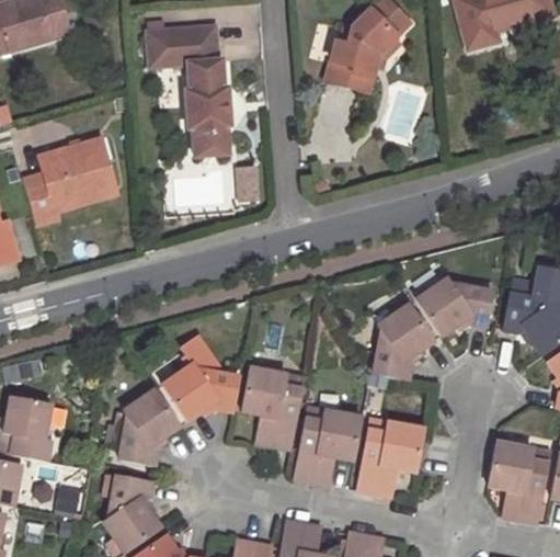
[(0,50),(67,32),(57,0),(8,0),(0,2),(0,50)]
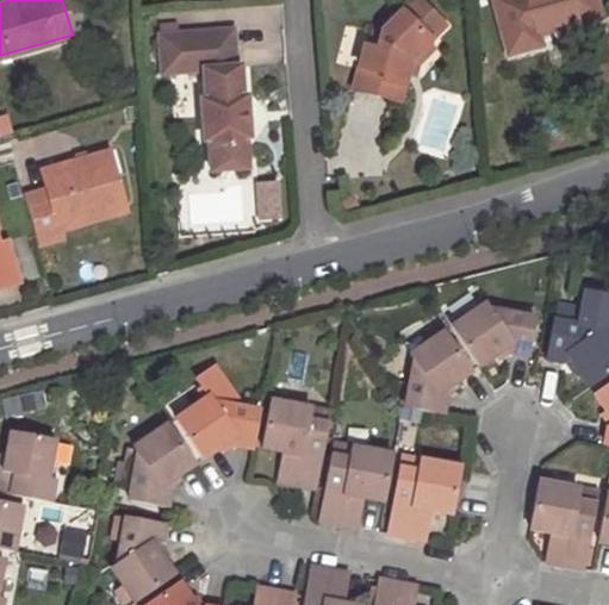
[(421,29),(436,11),(424,0),(409,0),(384,27),(380,45),(371,43),(365,41),(354,86),(399,97),(406,70),(408,66),(408,62),(410,57),(430,37),(421,29)]
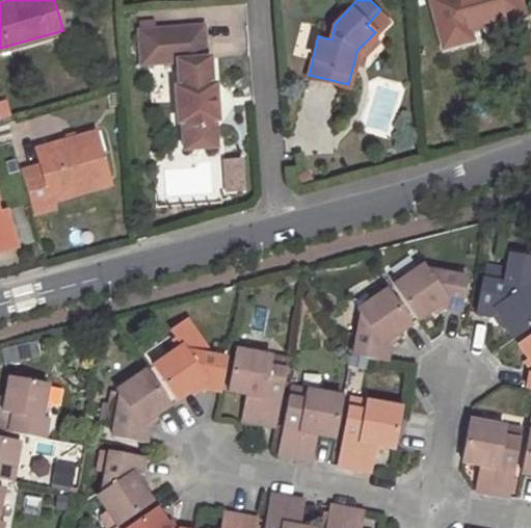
[(432,0),(444,42),(471,34),(469,25),(521,10),(519,0),(432,0)]
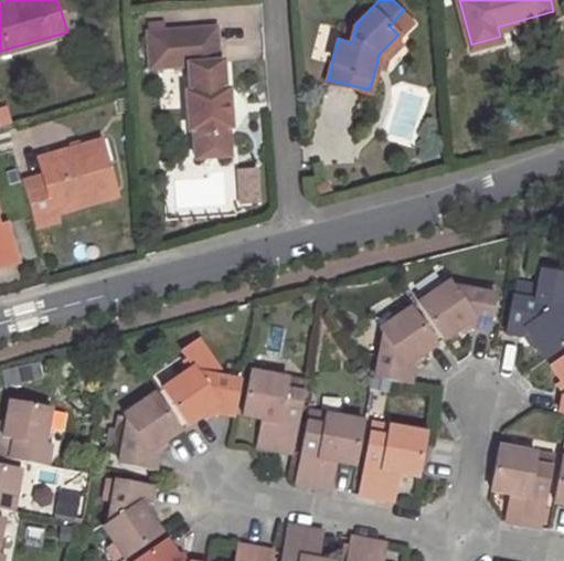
[(413,19),(404,10),(390,27),(398,34),(413,19)]
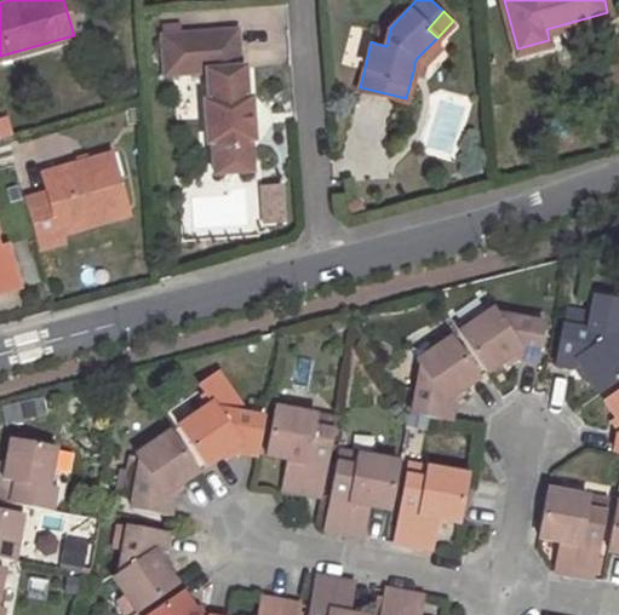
[(213,168),(251,166),(248,134),(253,134),(251,92),(246,93),(245,62),(240,62),(238,24),(162,29),(166,68),(207,65),(208,96),(205,96),(207,137),(212,137),(213,168)]
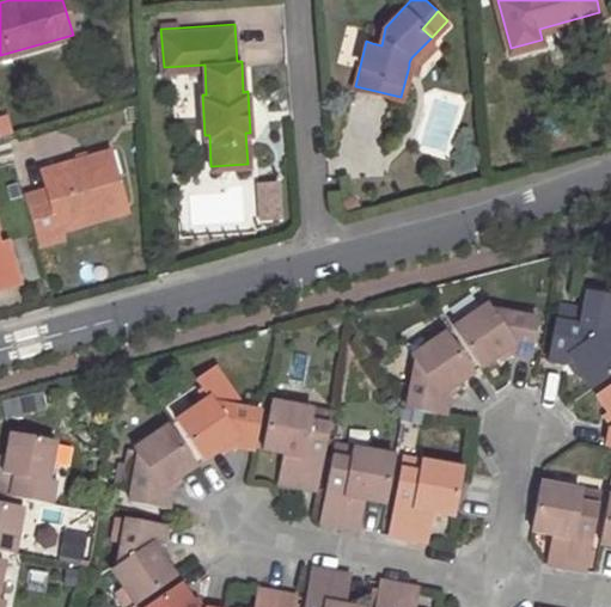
[(377,25),(372,43),(382,46),(385,28),(377,25)]
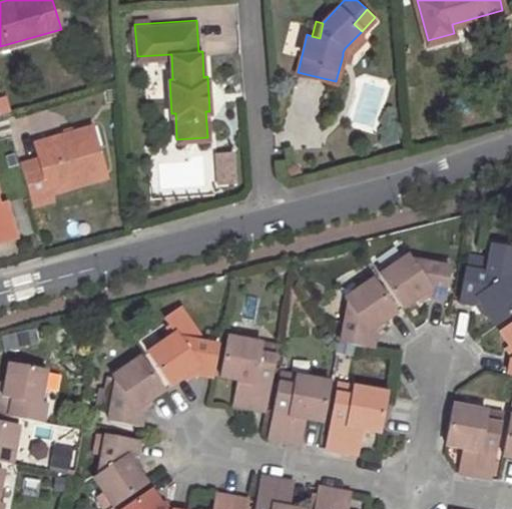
[(353,51),(345,48),(343,52),(343,55),(342,59),(350,61),(353,51)]
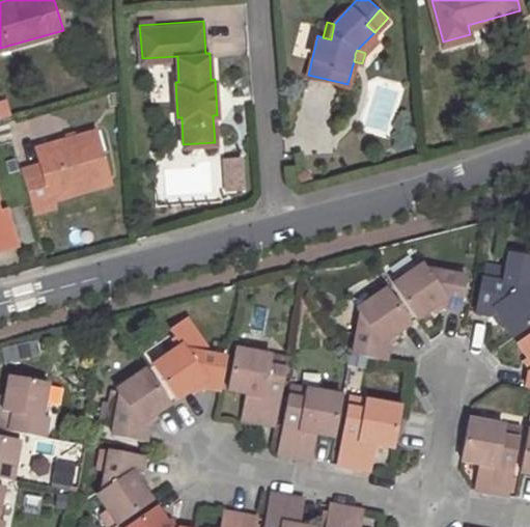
[(117,89),(109,89),(109,105),(117,105),(117,89)]
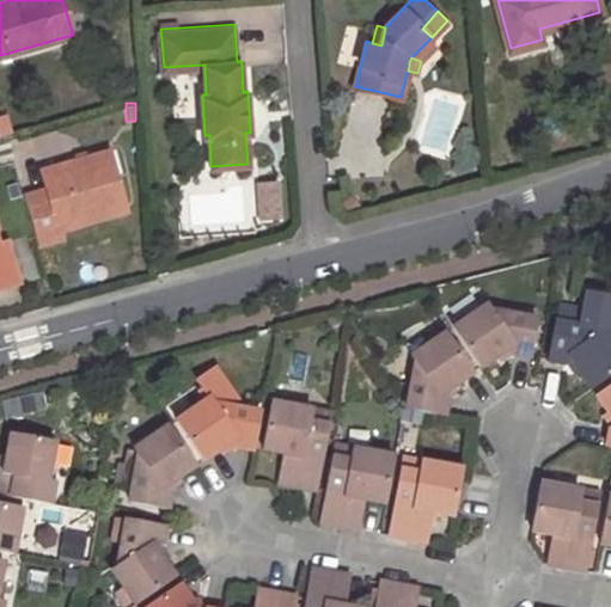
[(48,186),(25,192),(37,240),(61,234),(59,226),(56,220),(123,202),(107,149),(43,167),(48,186)]
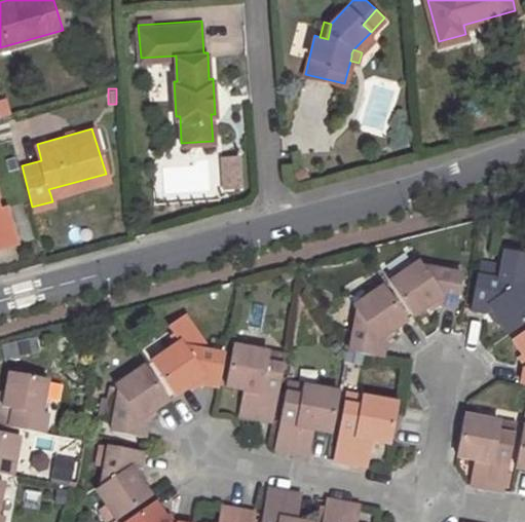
[(236,159),(224,151),(220,184),(225,183),(226,176),(235,174),(236,159)]
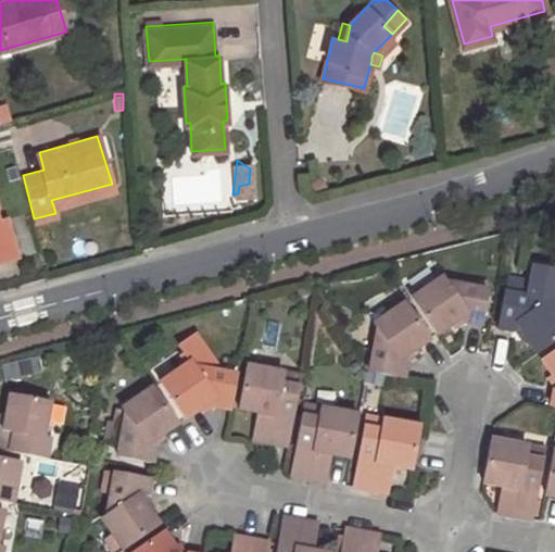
[(113,188),(112,184),(51,200),(53,205),(113,188)]
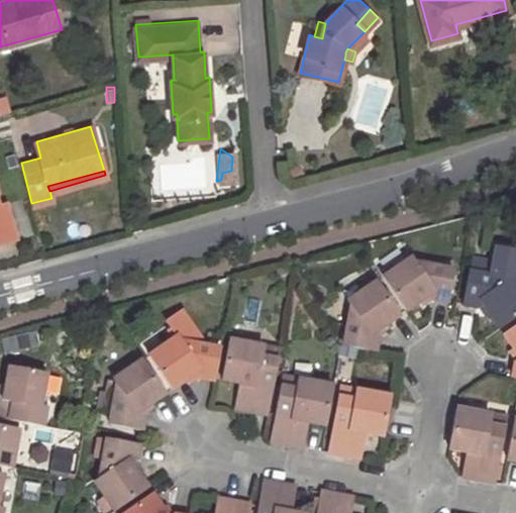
[(221,180),(230,178),(231,171),(222,173),(221,180)]
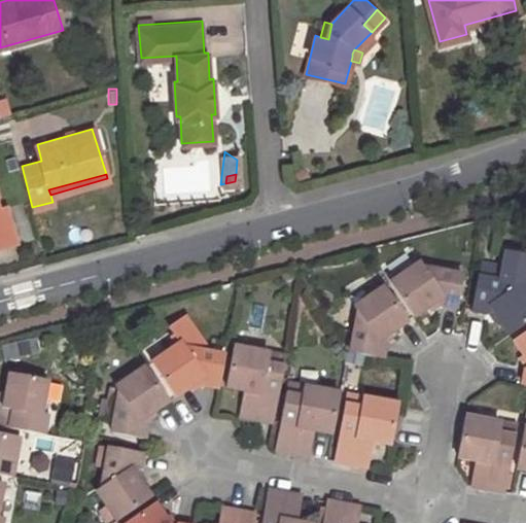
[(0,243),(15,240),(6,206),(0,207),(0,243)]
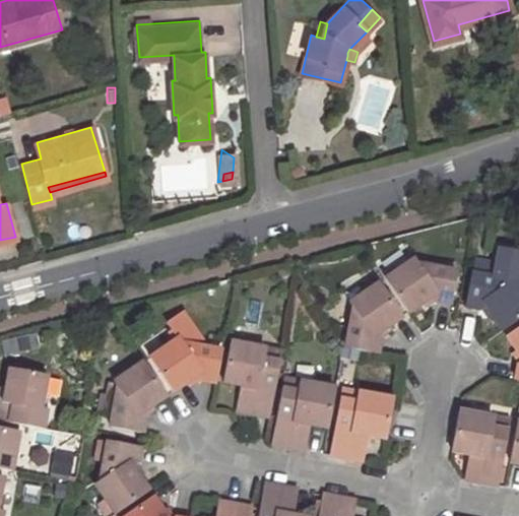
[(518,249),(500,245),(497,262),(495,274),(472,270),(466,303),(480,306),(482,305),(487,301),(495,313),(504,325),(518,315),(518,275),(518,249)]
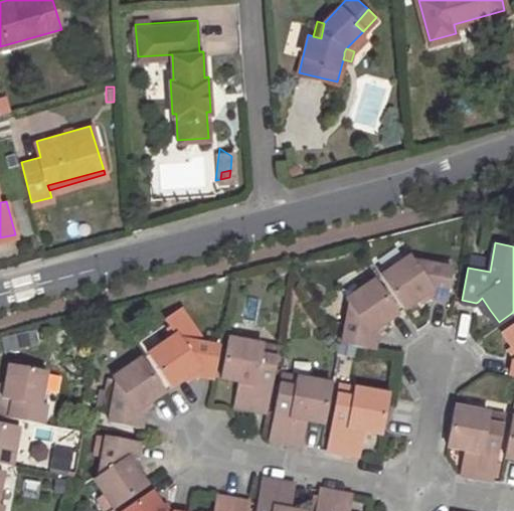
[(432,295),(447,297),(453,266),(420,260),(416,263),(410,253),(381,273),(403,305),(417,295),(427,288),(431,292),(432,295)]
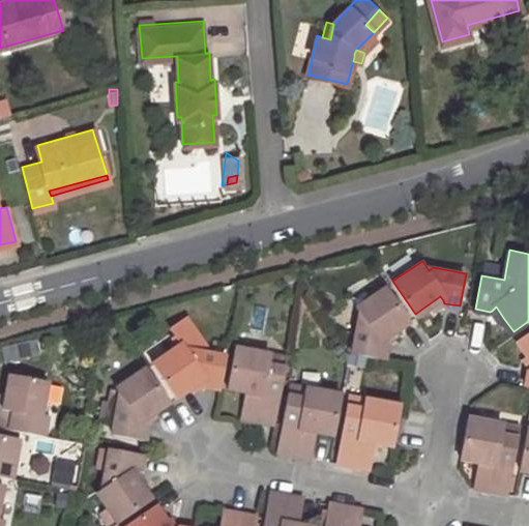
[(506,267),(483,263),(481,275),(504,280),(506,267)]
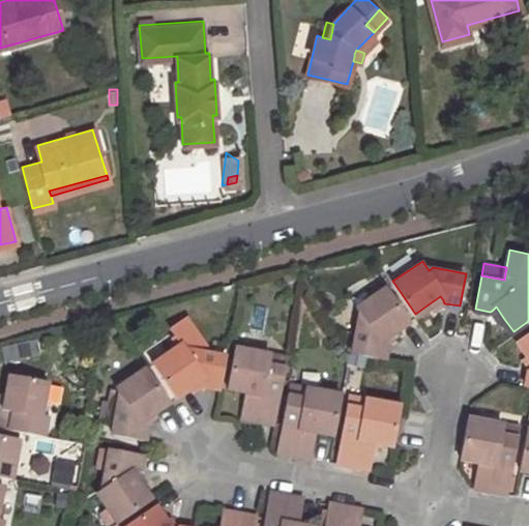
[(354,350),(385,356),(388,338),(385,334),(395,328),(409,319),(386,286),(357,305),(364,315),(359,318),(354,350)]
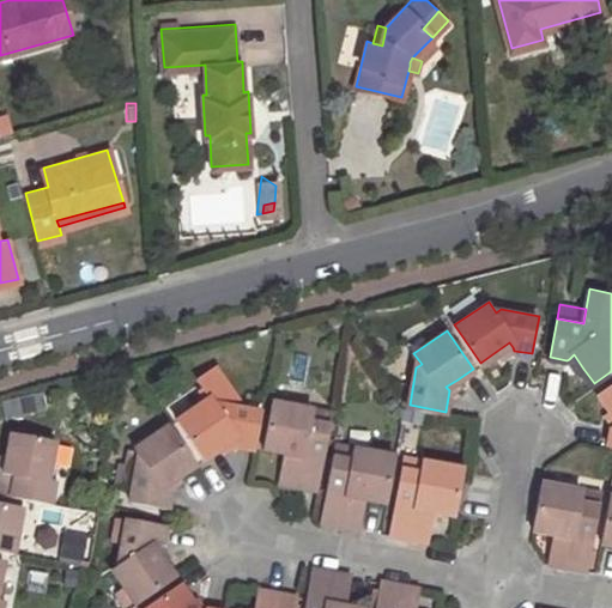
[(501,357),(513,347),(509,342),(497,351),(501,357)]
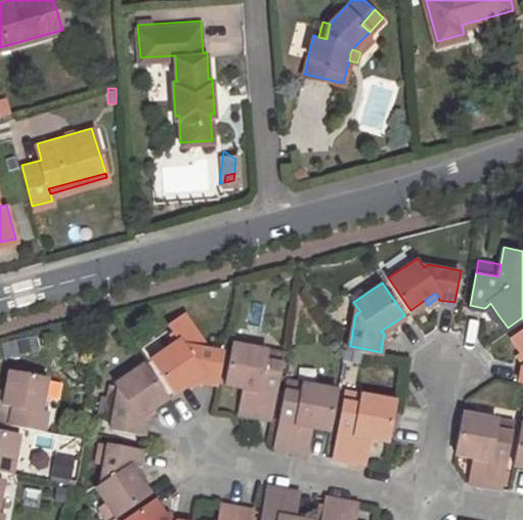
[(490,303),(486,307),(493,317),(498,315),(490,303)]
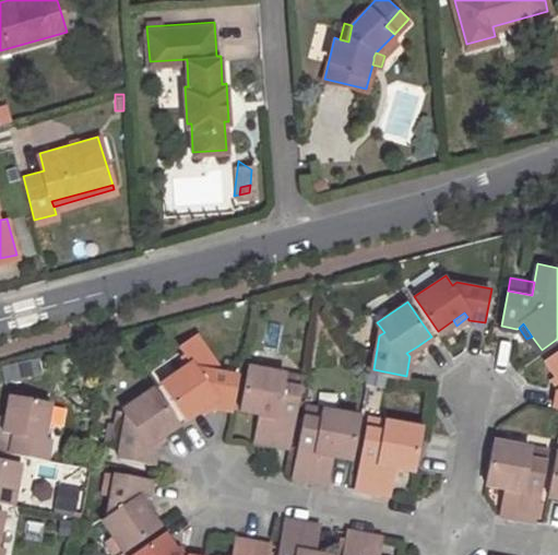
[(232,405),(232,403),(237,372),(215,368),(217,362),(198,332),(180,343),(191,359),(161,380),(185,416),(200,406),(211,398),(213,403),(232,405)]
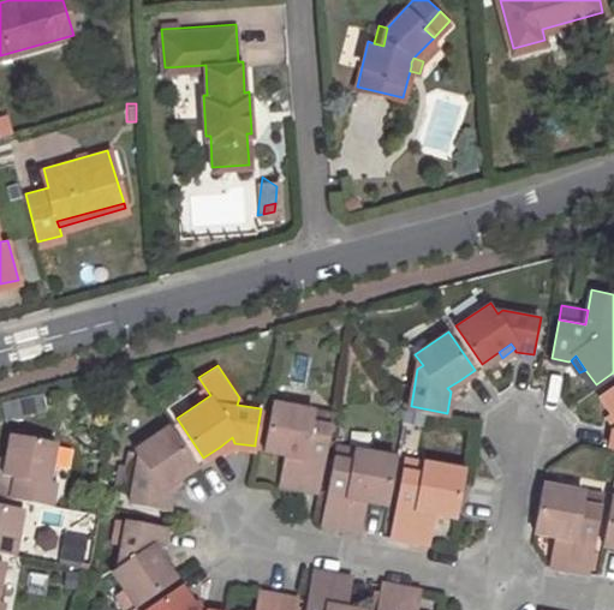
[(463,386),(459,381),(447,388),(451,392),(463,386)]
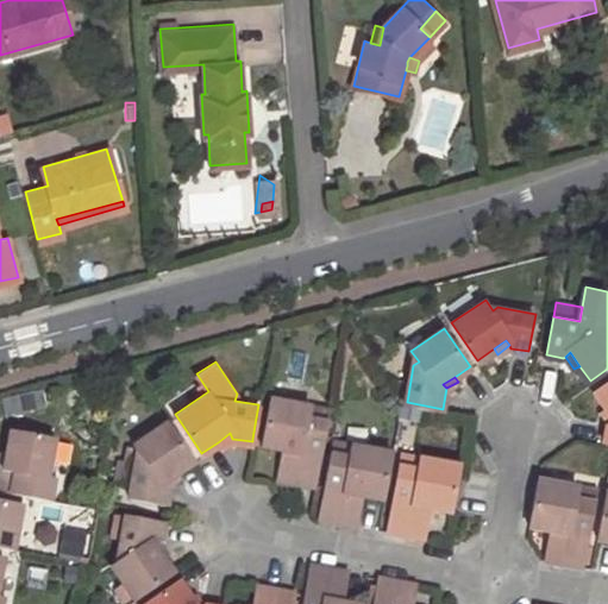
[(607,428),(606,438),(607,438),(607,379),(595,389),(607,404),(607,428)]
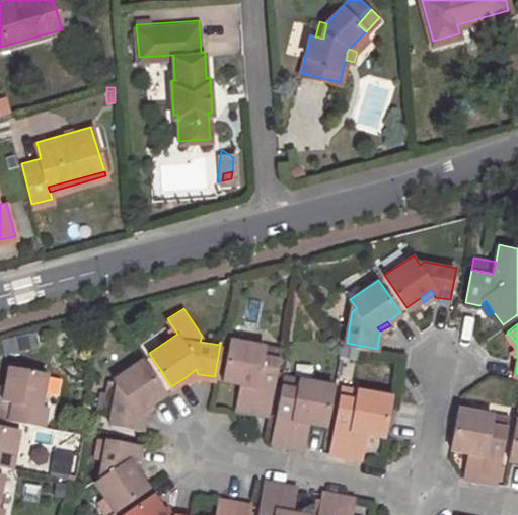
[(242,409),(268,413),(279,357),(263,354),(264,344),(231,338),(224,377),(240,380),(247,381),(242,409)]
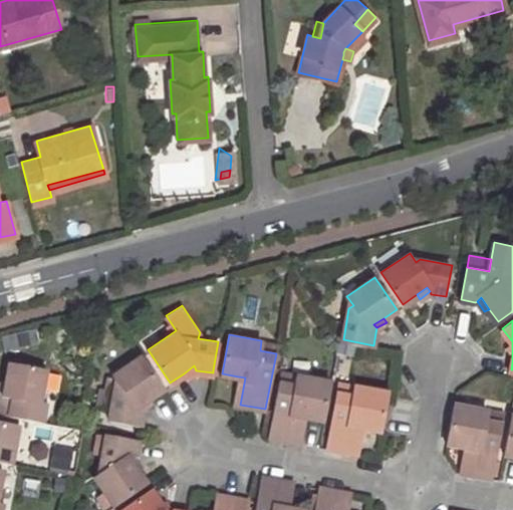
[(260,350),(276,353),(278,344),(261,340),(260,350)]
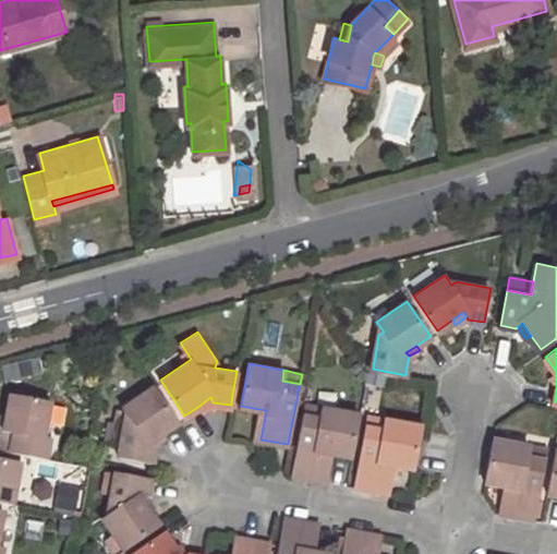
[(119,454),(152,459),(156,441),(153,436),(164,430),(178,420),(154,384),(122,406),(129,418),(124,420),(119,454)]
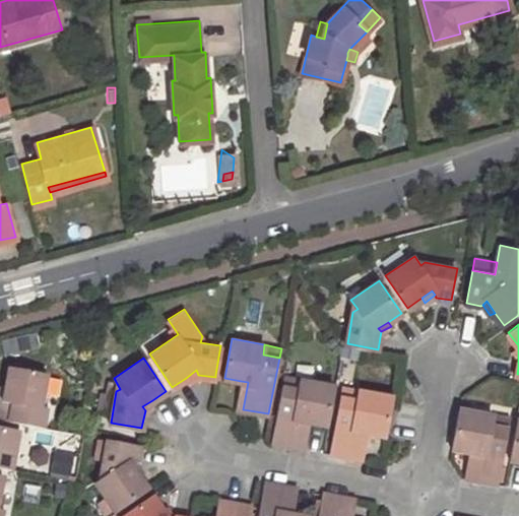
[(10,366),(6,385),(5,396),(0,395),(0,415),(45,425),(48,405),(43,403),(49,373),(10,366)]
